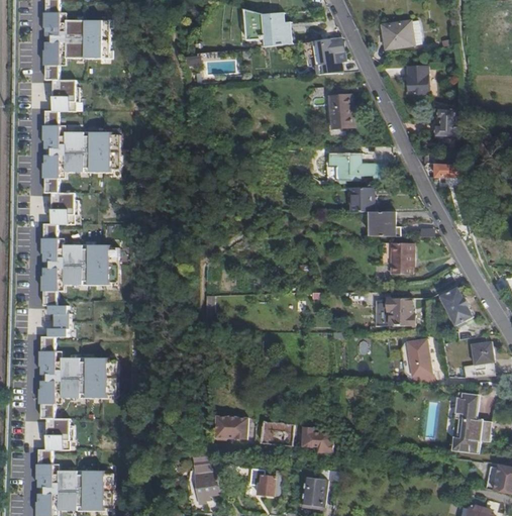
[(54,515),(60,515),(60,509),(106,509),(106,506),(114,506),(114,472),(106,472),(106,469),(61,469),(61,462),(55,462),(55,448),(64,448),(64,440),(66,440),(66,425),(64,425),(64,418),(58,418),(58,403),(64,403),(64,397),(110,397),(110,395),(118,395),(118,359),(110,359),(110,357),(64,356),(64,350),(58,350),(58,336),(67,336),(67,328),(69,328),(70,313),(67,313),(67,305),(61,305),(61,291),(67,291),(67,286),(113,286),(113,283),(121,283),(121,248),(113,248),(113,245),(67,244),(67,239),(61,239),(61,224),(69,224),(69,216),(71,216),(72,202),(69,202),(69,193),(63,193),(63,179),(69,179),(69,173),(115,173),(115,171),(123,171),(123,135),(115,135),(115,133),(70,133),(70,127),(64,127),(64,112),(70,112),(70,104),(73,104),(73,89),(70,89),(70,82),(64,82),(64,67),(70,67),(70,60),(113,61),(113,22),(70,22),(70,15),(64,15),(64,0),(70,0),(50,0),(50,89),(57,89),(57,104),(49,104),(49,201),(56,201),(56,216),(49,216),(48,224),(47,224),(47,313),(54,313),(54,328),(46,328),(46,336),(44,336),(44,425),(50,425),(50,440),(43,440),(43,448),(40,448),(40,515),(54,515)]
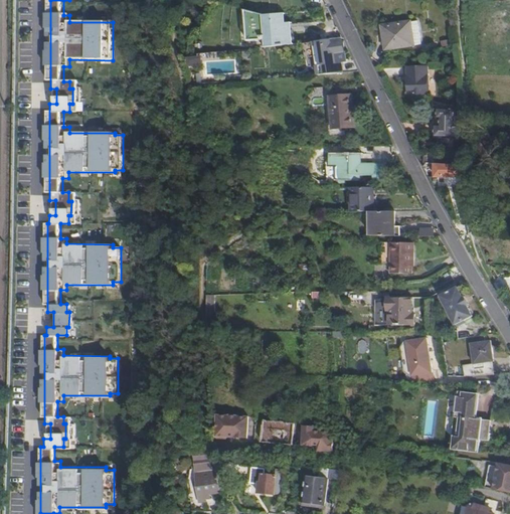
[(375,0),(378,13),(394,10),(391,0),(375,0)]
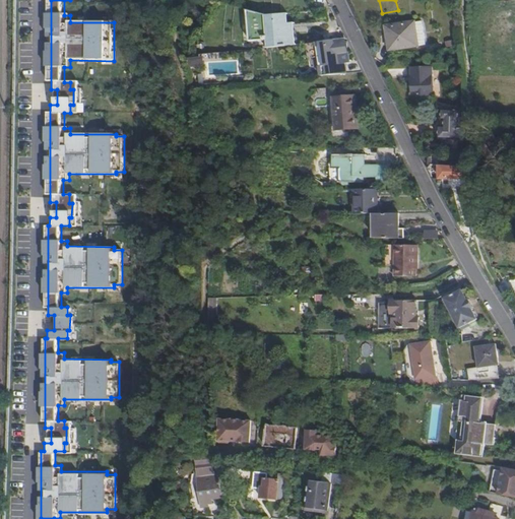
[(395,0),(398,10),(406,8),(403,0),(395,0)]
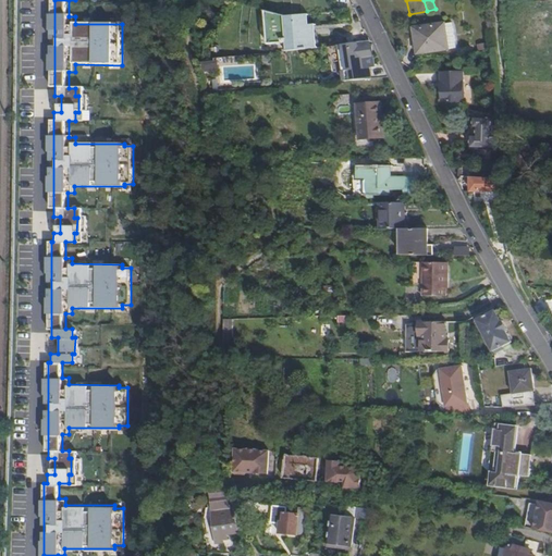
[(149,7),(151,12),(154,12),(159,9),(157,3),(149,7)]
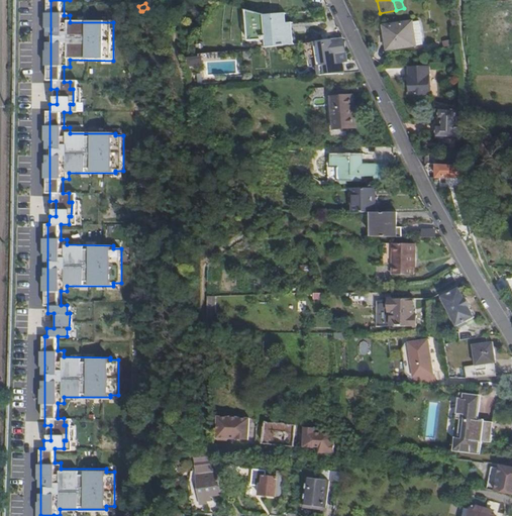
[(262,38),(260,15),(242,11),(244,40),(262,38)]
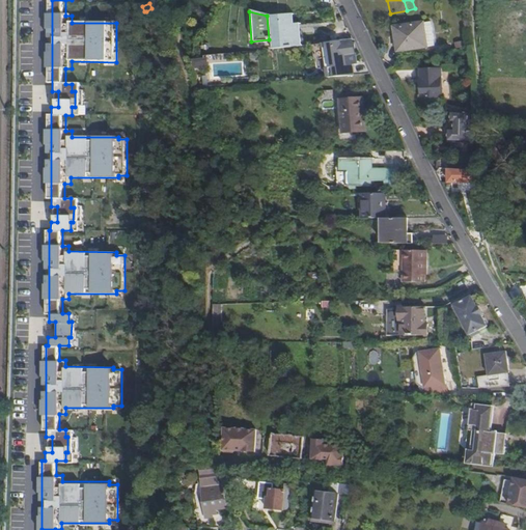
[(288,14),(267,16),(269,39),(269,48),(297,45),(295,23),(289,23),(288,14)]
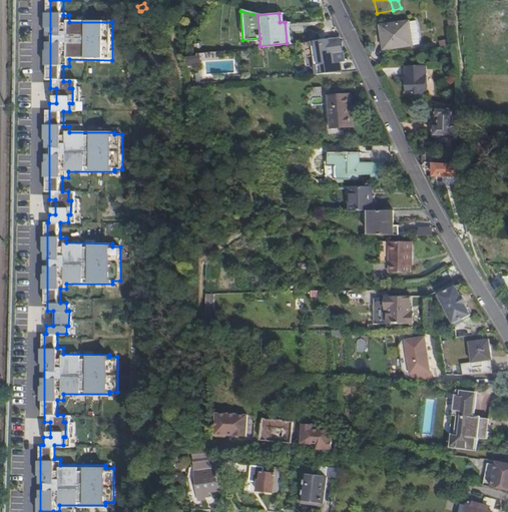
[(399,22),(380,24),(383,48),(414,43),(412,21),(399,22)]
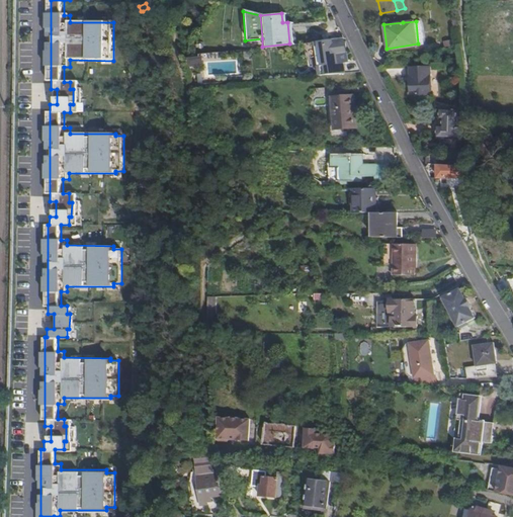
[(343,53),(341,39),(318,44),(310,44),(314,75),(339,72),(338,64),(334,64),(333,55),(343,53)]
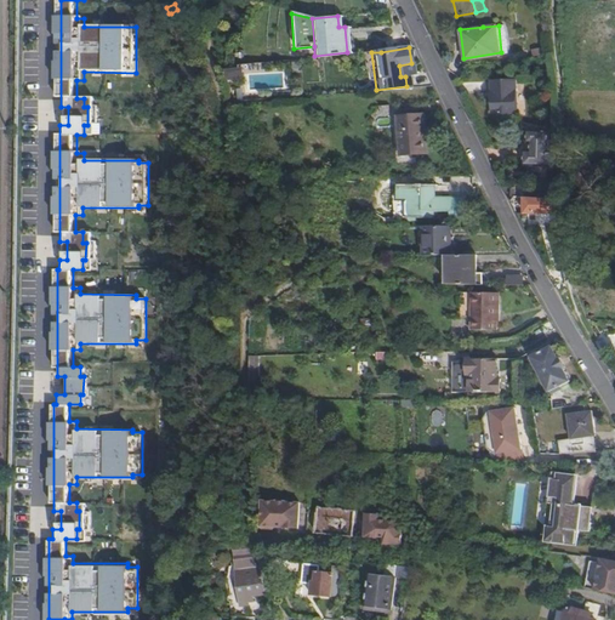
[(237,68),(221,69),(221,79),(237,78),(237,68)]
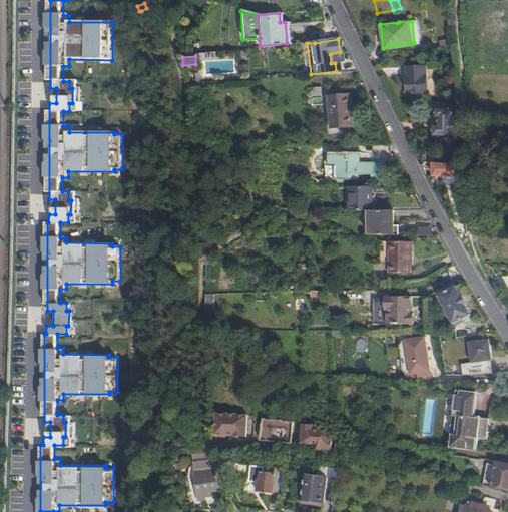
[(421,66),(401,67),(403,93),(422,92),(421,66)]
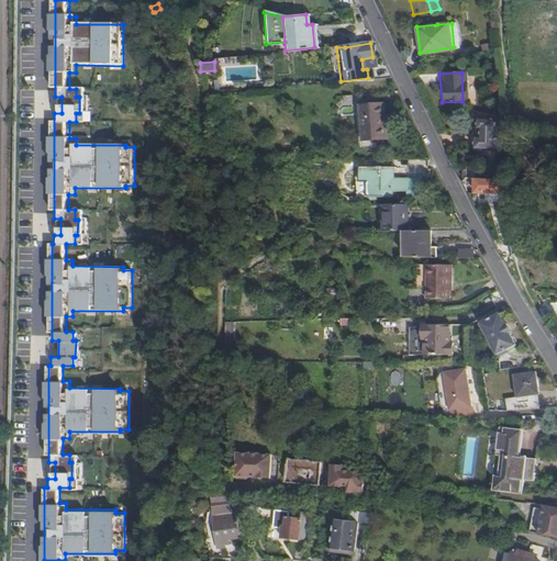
[(378,104),(355,105),(358,148),(367,148),(367,139),(381,138),(378,104)]
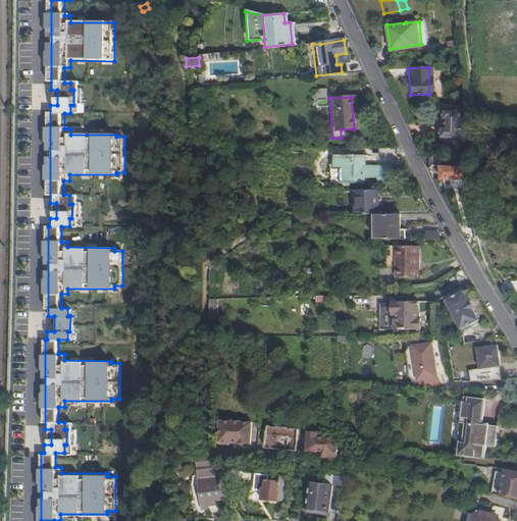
[(438,129),(437,138),(454,138),(454,112),(441,112),(441,118),(444,118),(443,129),(438,129)]
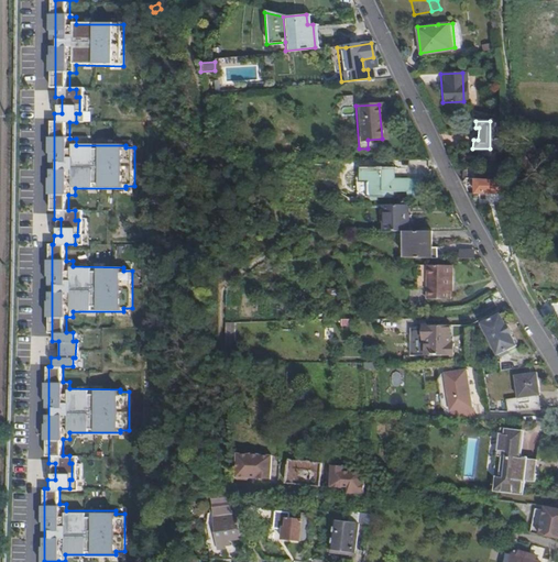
[(364,196),(387,196),(387,190),(404,190),(404,196),(415,196),(415,179),(390,179),(390,168),(356,168),(356,180),(364,180),(364,196)]
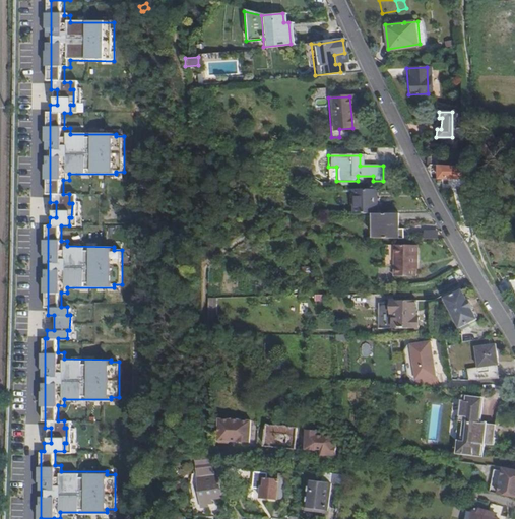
[(435,166),(452,167),(453,157),(429,156),(428,165),(435,166)]
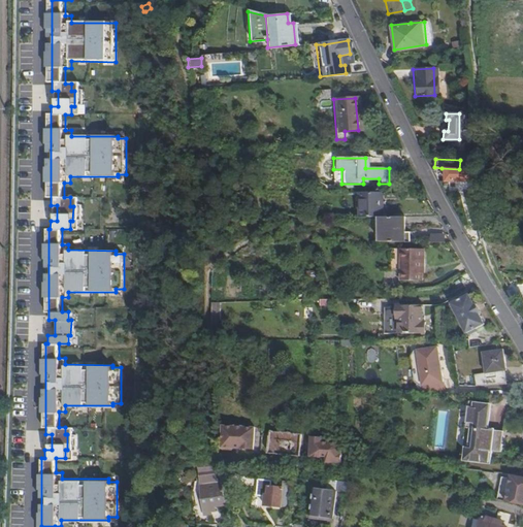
[(470,179),(470,169),(459,169),(442,168),(440,182),(470,179)]
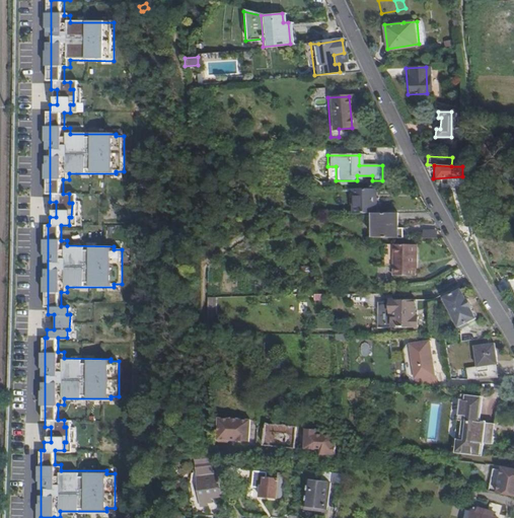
[(349,213),(362,213),(371,213),(371,205),(371,198),(371,190),(350,190),(349,213)]
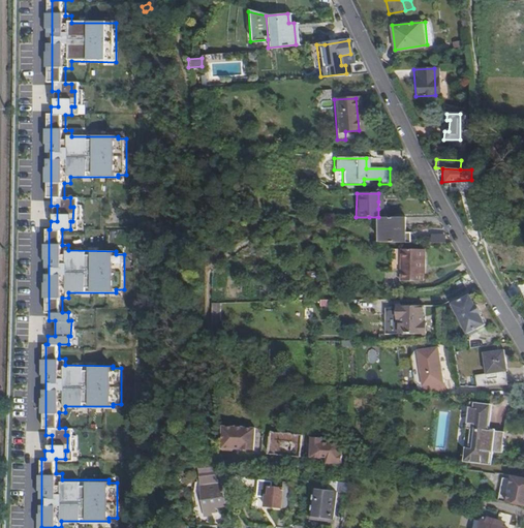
[(376,233),(376,242),(396,242),(400,242),(400,233),(401,217),(378,217),(369,217),(369,233),(376,233)]
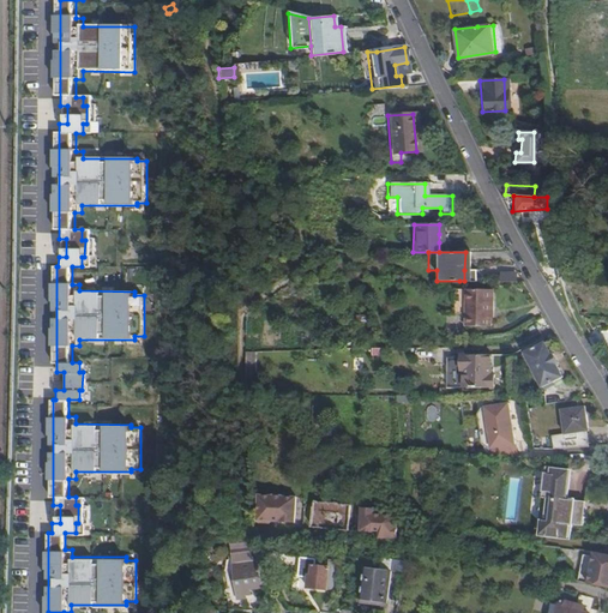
[(495,270),(495,282),(513,282),(513,272),(512,270),(495,270)]
